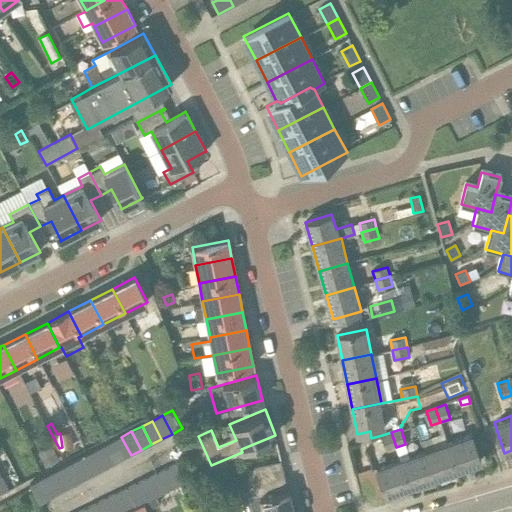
[(71,432),(60,433),(62,447),(73,446),(71,432)]
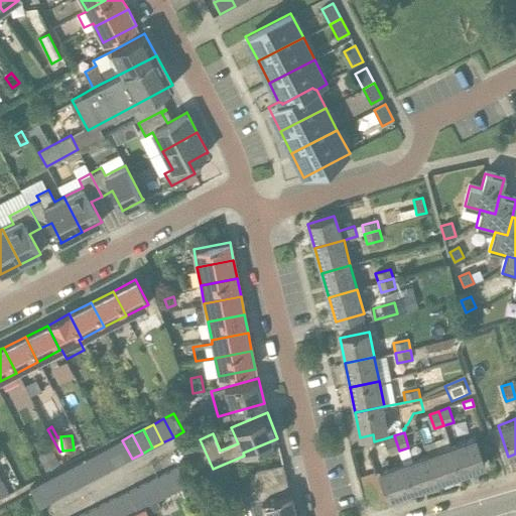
[(389,454),(399,450),(394,435),(385,438),(389,454)]
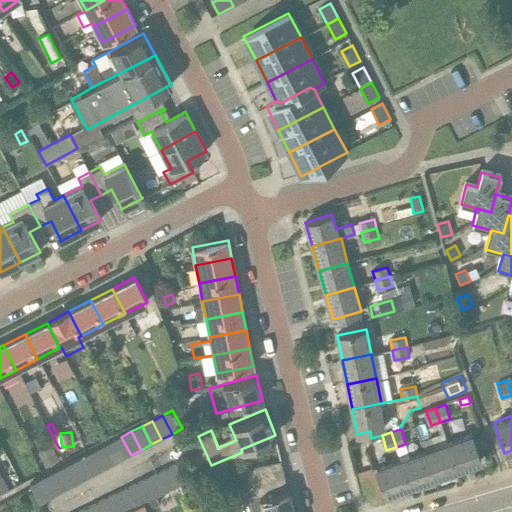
[(448,444),(457,469),(481,461),(472,435),(448,444)]
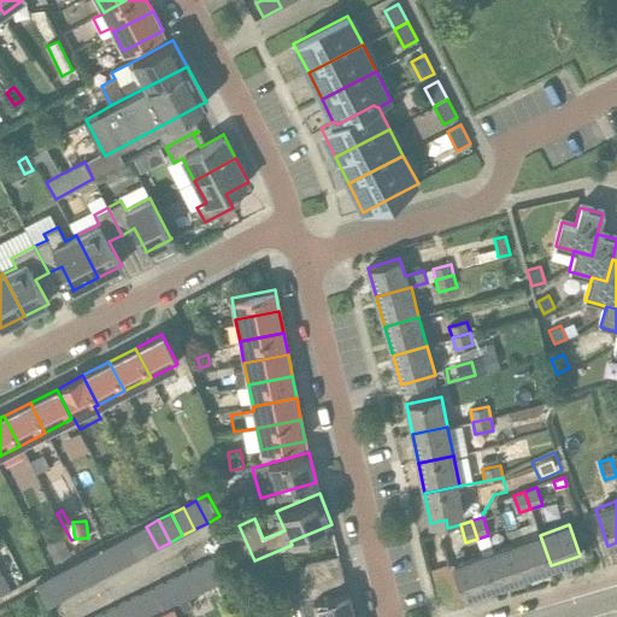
[(146,556),(158,548),(146,527),(134,533),(146,556)]
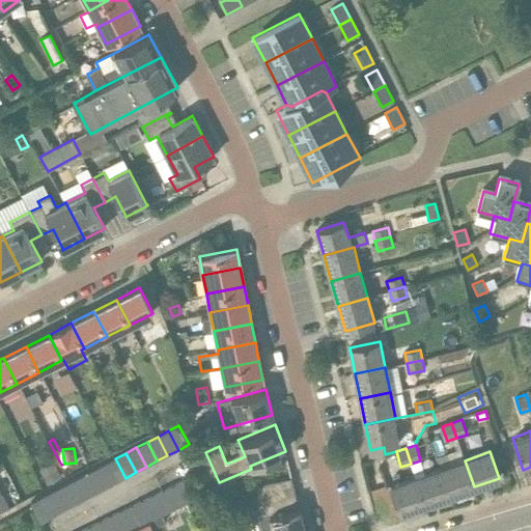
[(115,483),(126,478),(115,458),(105,464),(115,483)]
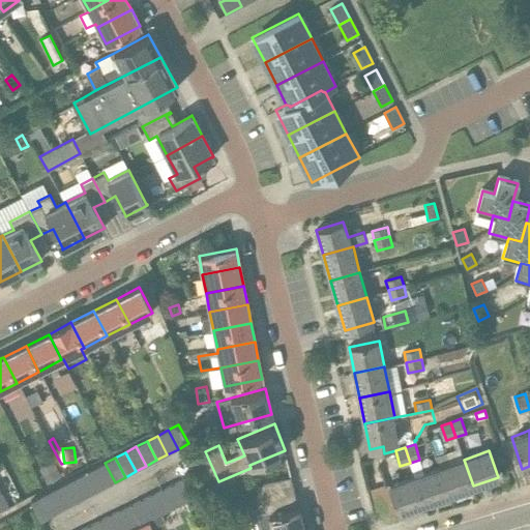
[(448,495),(473,486),(464,460),(439,468),(448,495)]
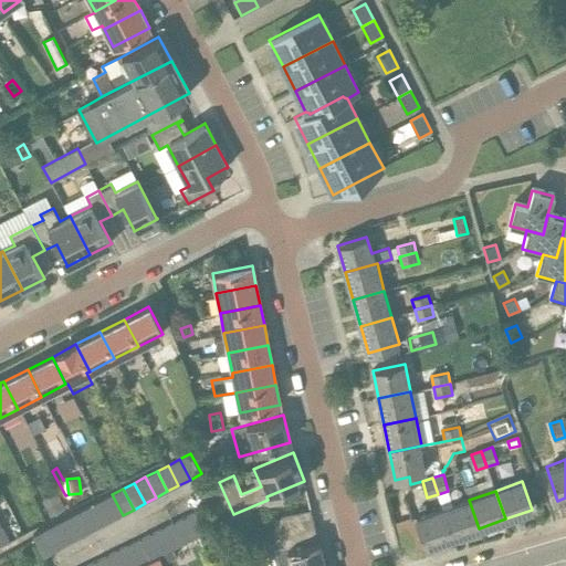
[(112,521),(123,515),(112,494),(101,501),(112,521)]
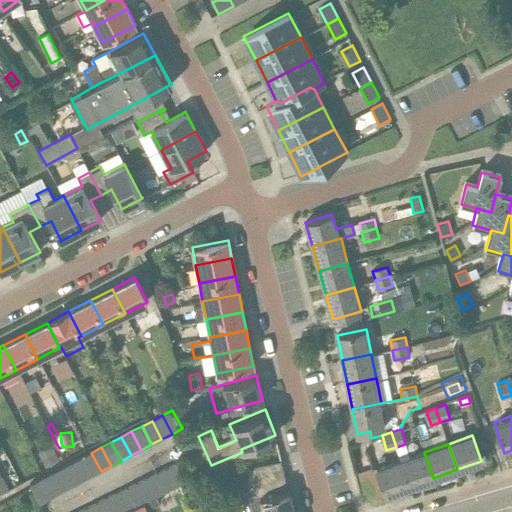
[(59,459),(53,448),(40,455),(45,466),(59,459)]
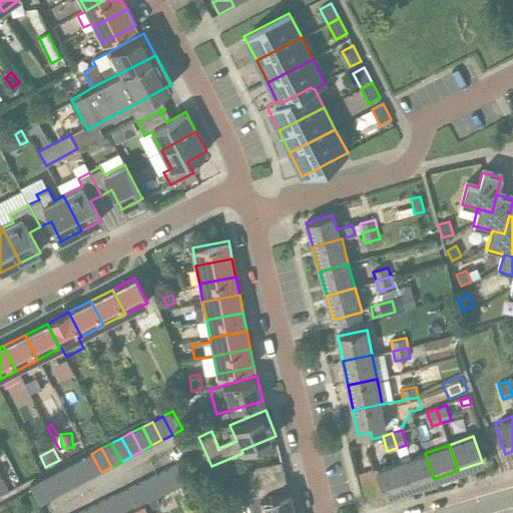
[(410,487),(434,479),(425,453),(401,462),(410,487)]
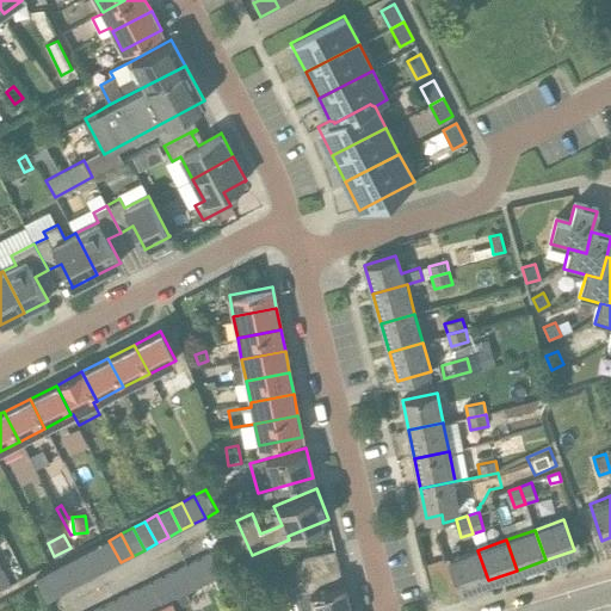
[(109,569),(121,562),(109,541),(97,547),(109,569)]
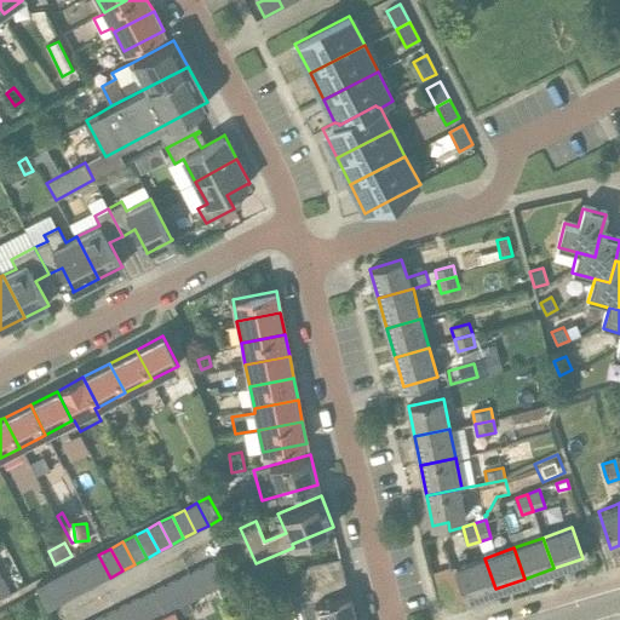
[(97,584),(110,578),(98,555),(86,561),(97,584)]
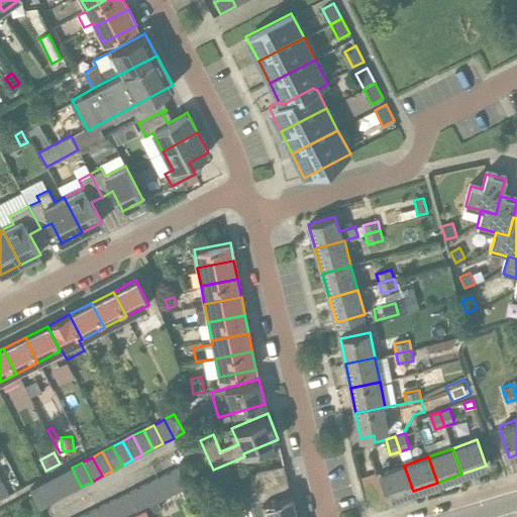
[(297,516),(292,495),(291,495),(284,464),(246,475),(250,492),(256,516),(297,516)]
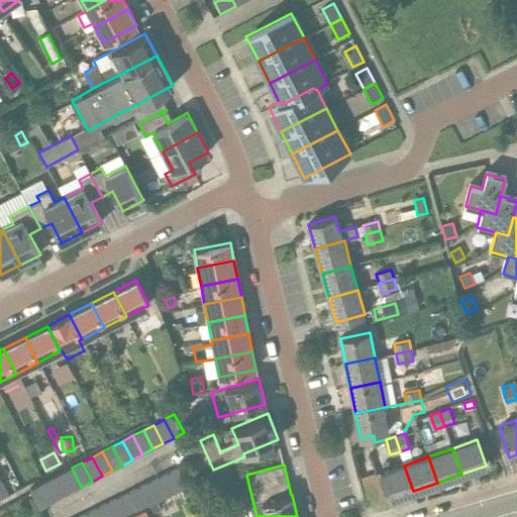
[(389,500),(413,491),(404,466),(380,474),(389,500)]
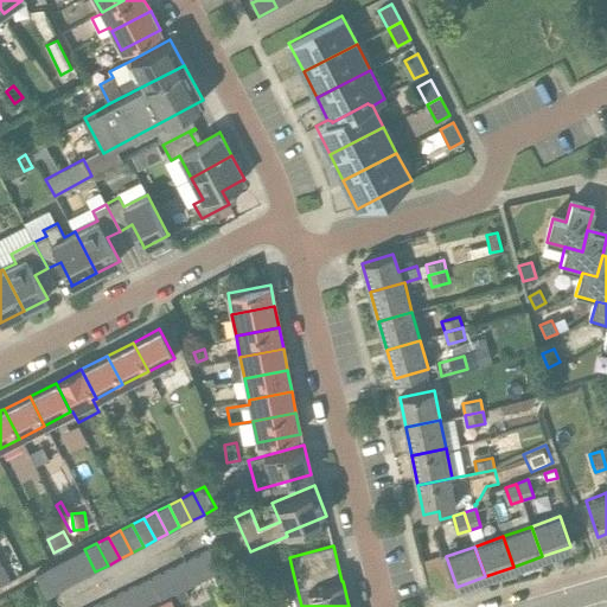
[(83,577),(95,572),(84,549),(72,556),(83,577)]
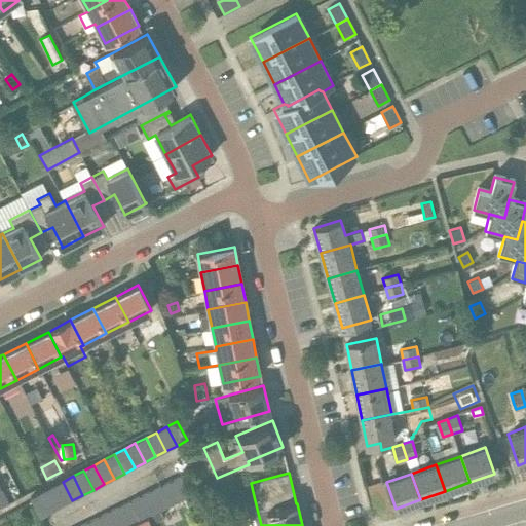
[(181,499),(190,494),(191,494),(182,476),(172,481),(181,499)]
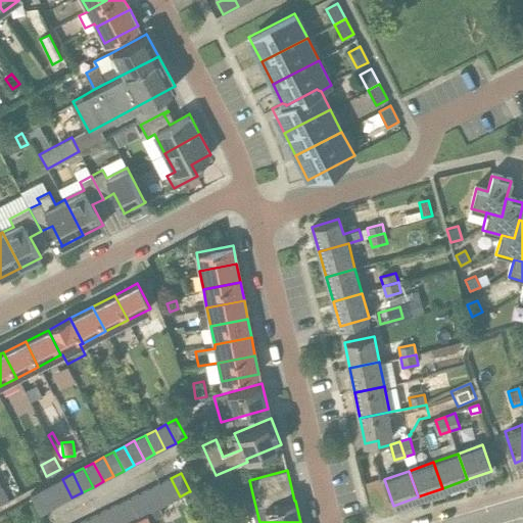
[(169,502),(180,496),(171,478),(159,483),(169,502)]
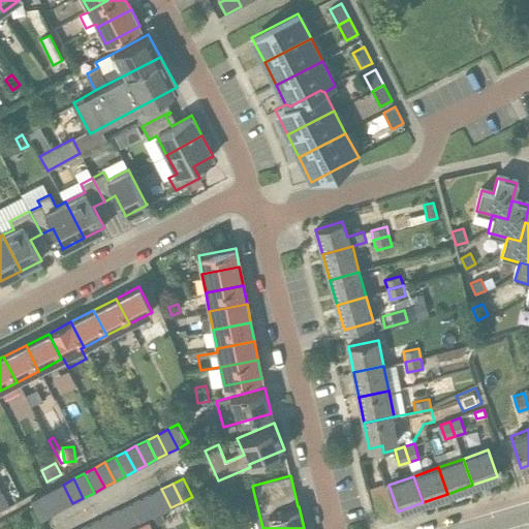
[(62,509),(72,503),(63,485),(52,490),(62,509)]
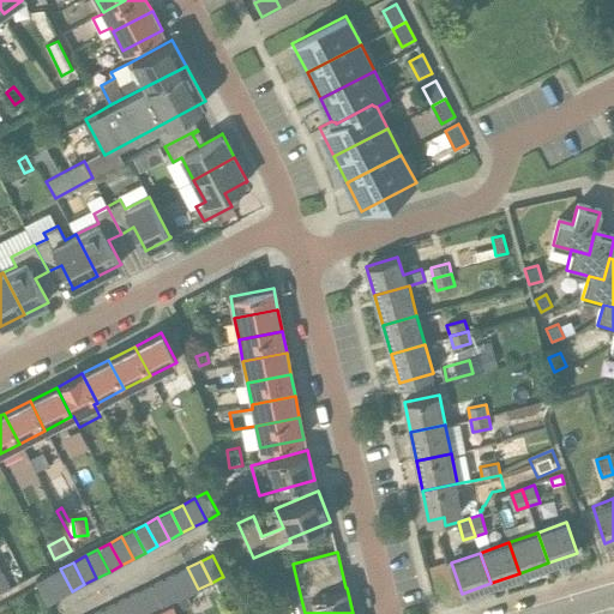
[(188,595),(198,589),(187,567),(175,573),(186,596),(188,595)]
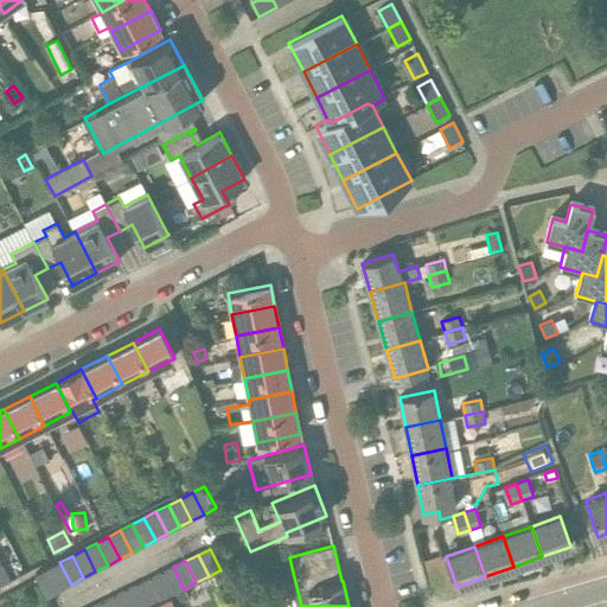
[(59,590),(71,585),(59,562),(48,568),(59,590)]
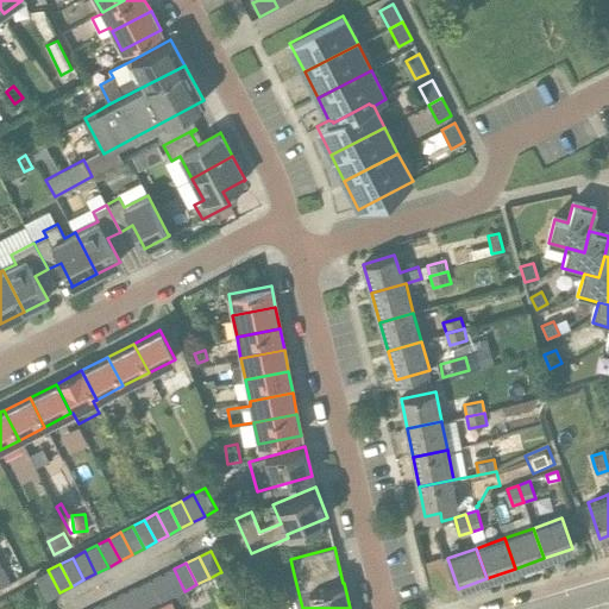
[(2,567),(0,569),(0,586),(10,582),(2,567)]
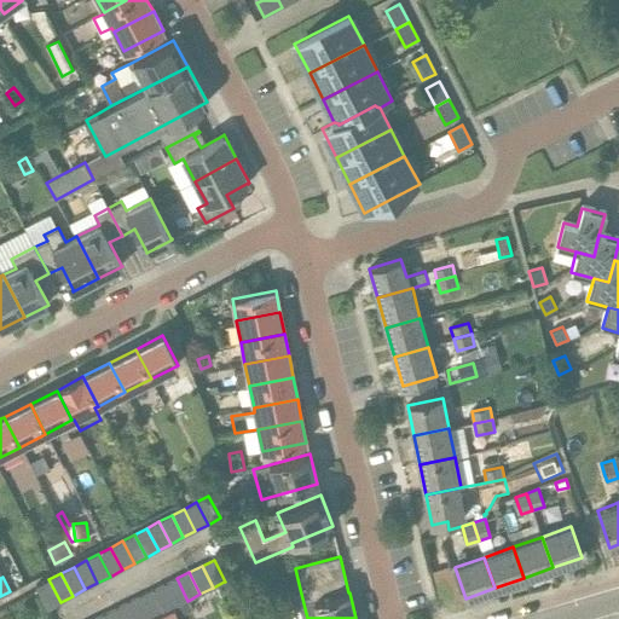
[(174,607),(187,601),(177,578),(163,584),(174,607)]
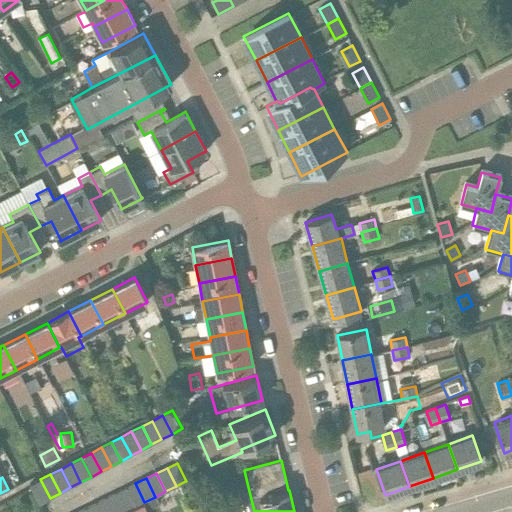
[(40,503),(50,498),(40,479),(30,485),(40,503)]
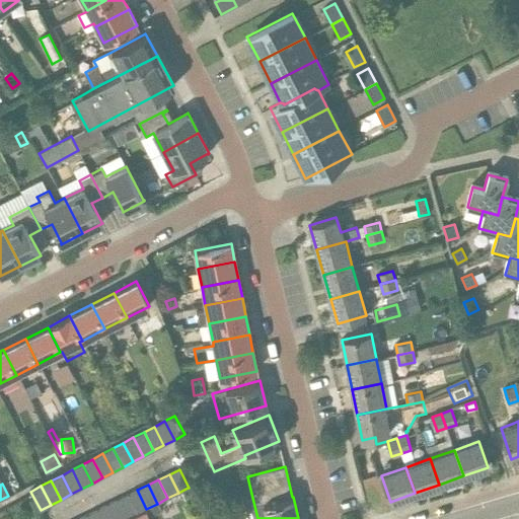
[(136,514),(146,509),(137,490),(126,496),(136,514)]
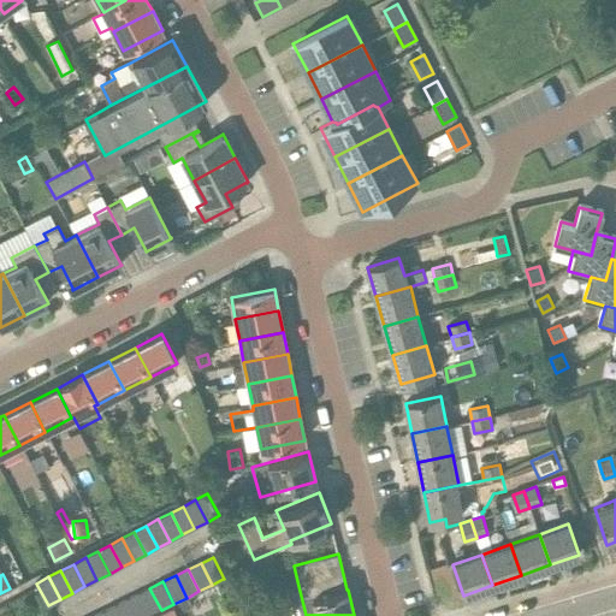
[(147,615),(148,615),(161,610),(149,588),(137,594),(147,615)]
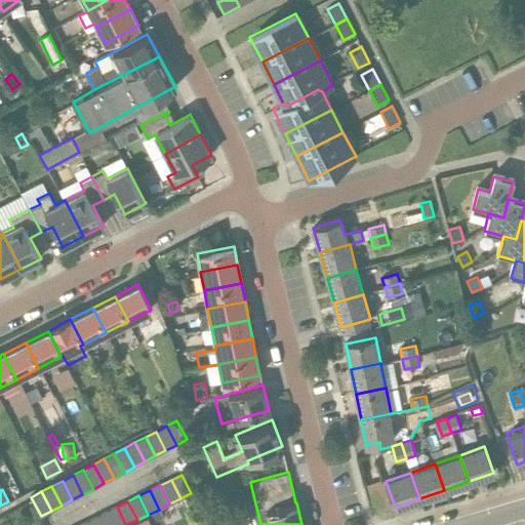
[(112,524),(125,524),(117,507),(106,512),(112,524)]
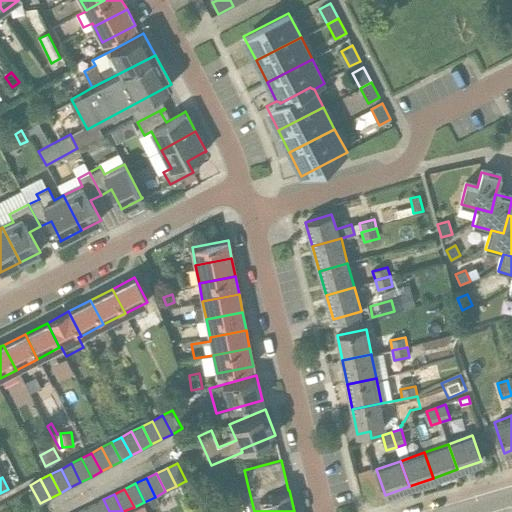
[(160,503),(157,496),(155,497),(144,502),(148,509),(160,503)]
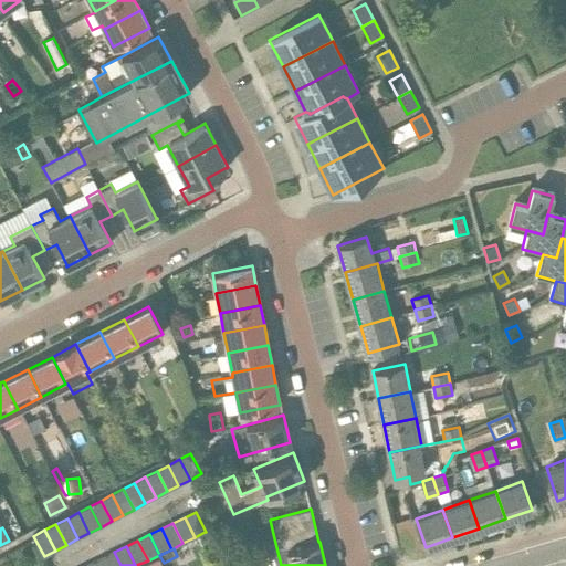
[(106,565),(121,565),(114,552),(103,557),(106,565)]
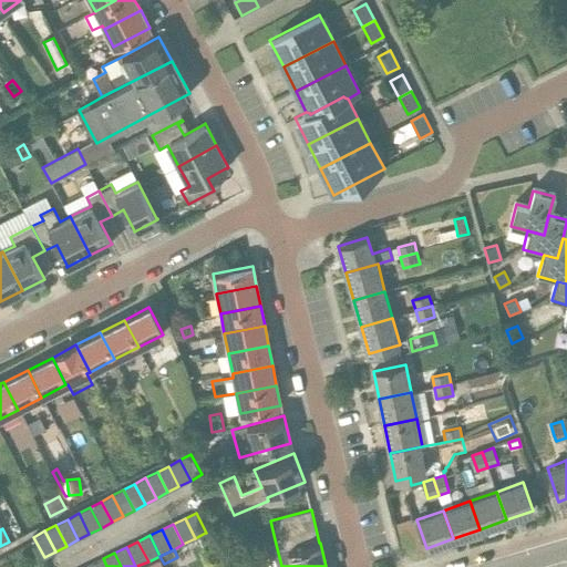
[(136,566),(165,566),(164,564),(160,556),(148,562),(136,566)]
